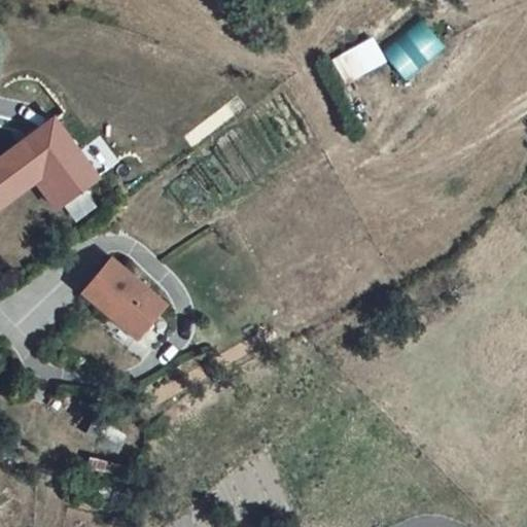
[(378,48),(401,78),(443,45),(419,16),(378,48)]
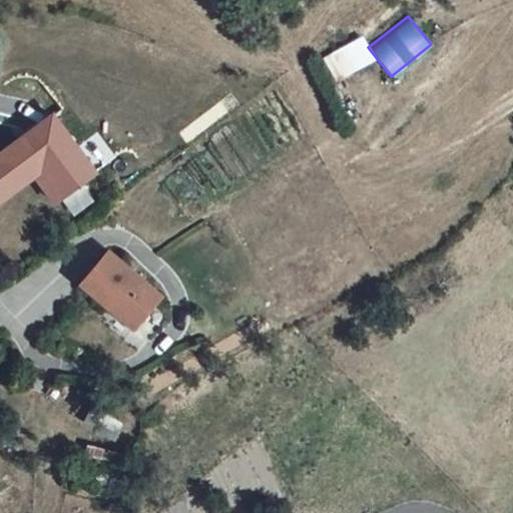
[(362,35),(324,55),(337,79),(375,60),(362,35)]
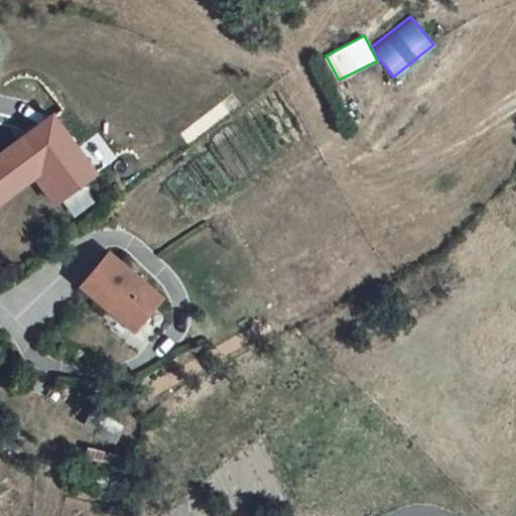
[(35,129),(59,161),(80,190),(111,167),(67,106),(35,129)]
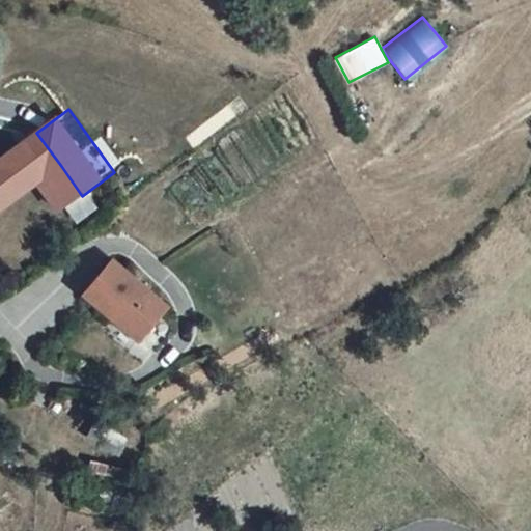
[(72,203),(82,196),(61,166),(51,173),(72,203)]
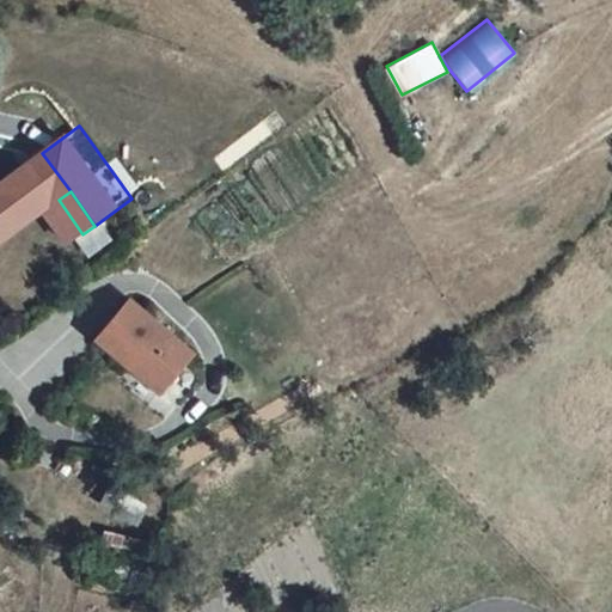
[(141,212),(132,199),(95,226),(103,240),(141,212)]
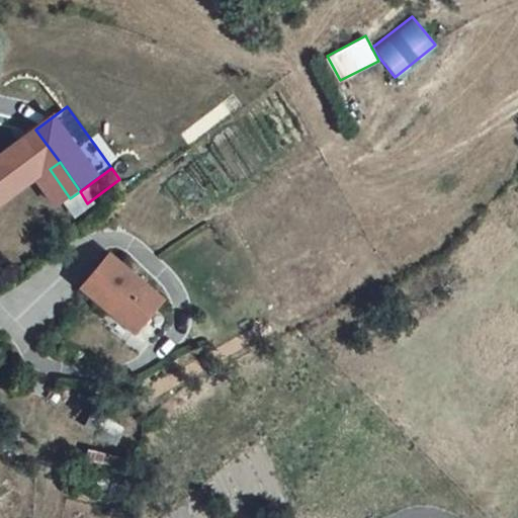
[(173,293),(119,248),(117,250),(92,280),(145,326),(173,293)]
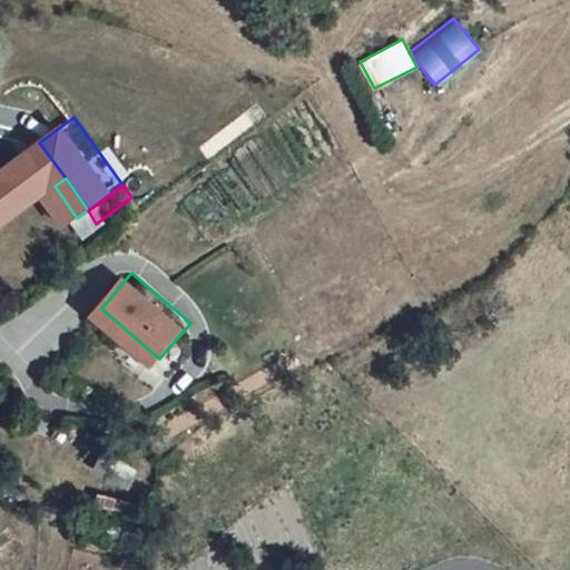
[(92,426),(82,445),(117,464),(127,444),(92,426)]
